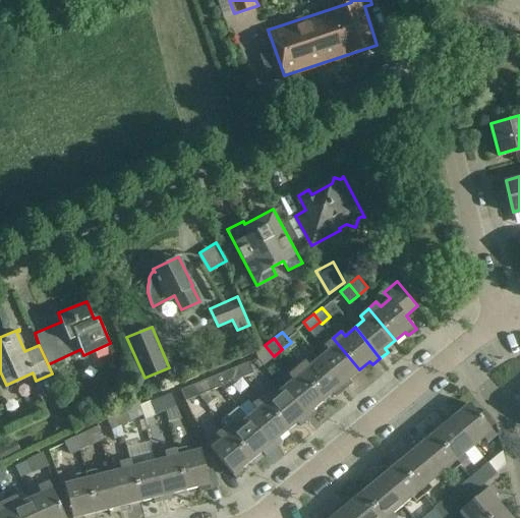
[(349,378),(359,369),(333,338),(325,345),(328,349),(320,356),(345,388),(352,382),(349,378)]
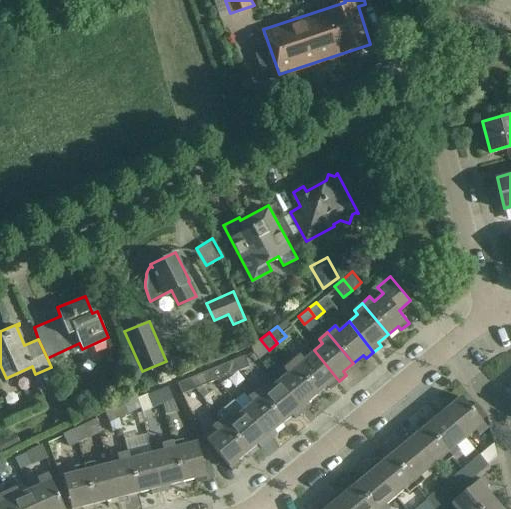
[(339,381),(314,350),(303,359),(300,354),(292,361),(318,392),(328,384),(331,387),(339,381)]
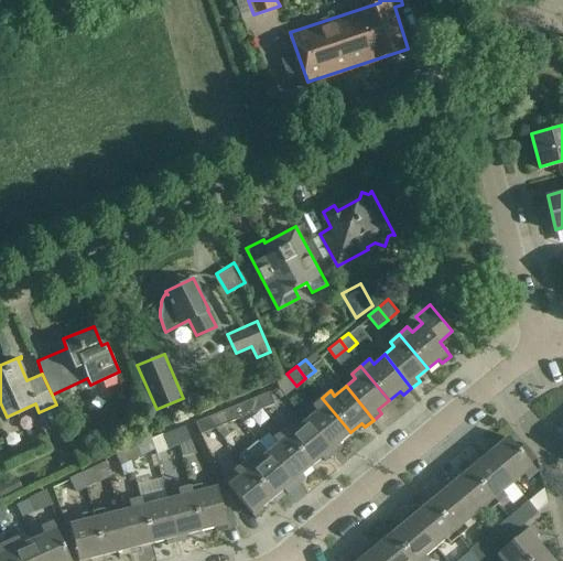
[(258,394),(264,407),(275,402),(269,388),(258,394)]
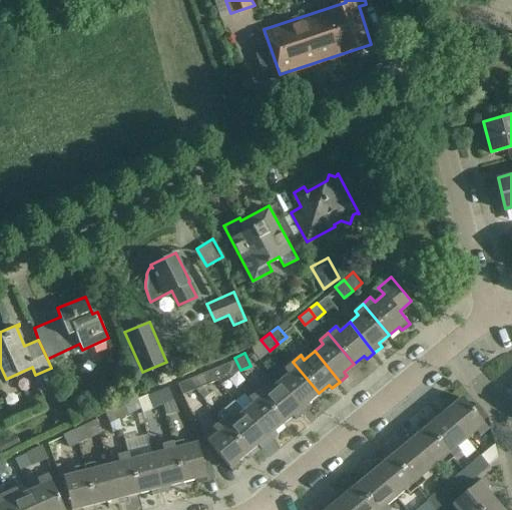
[(240,370),(234,358),(212,367),(217,379),(240,370)]
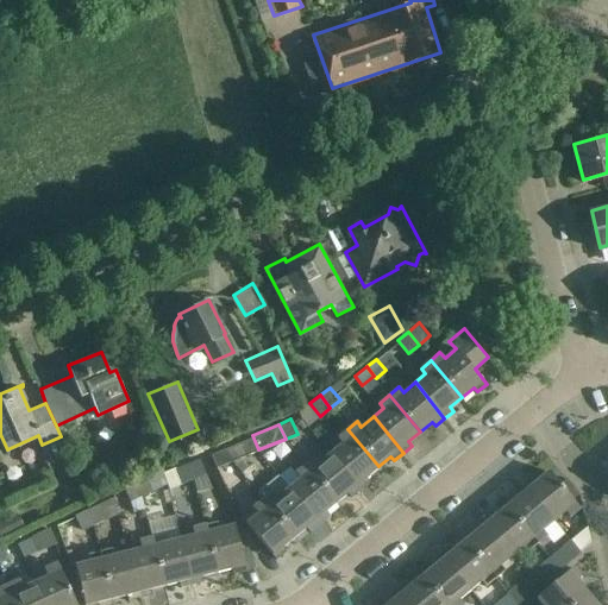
[(378,466),(348,429),(338,438),(342,442),(331,451),(361,489),(370,480),(367,476),(378,466)]
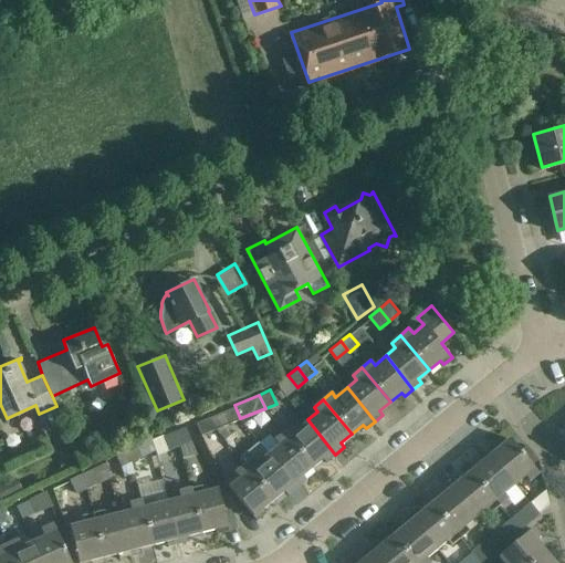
[(211,415),(217,428),(240,418),(234,405),(231,406),(211,415)]
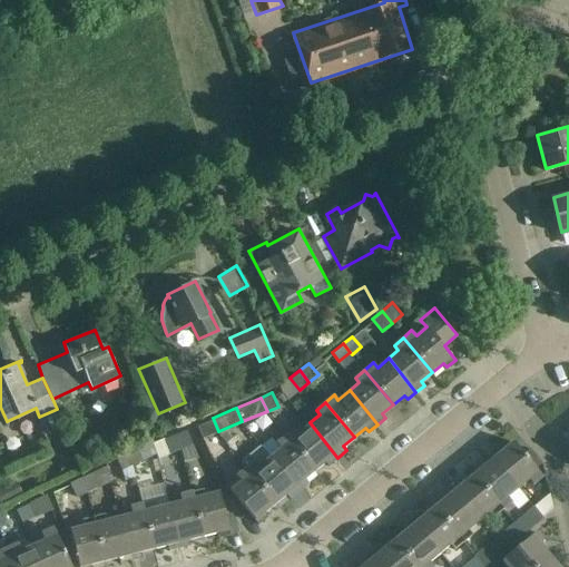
[(60,427),(54,411),(41,417),(49,432),(60,427)]
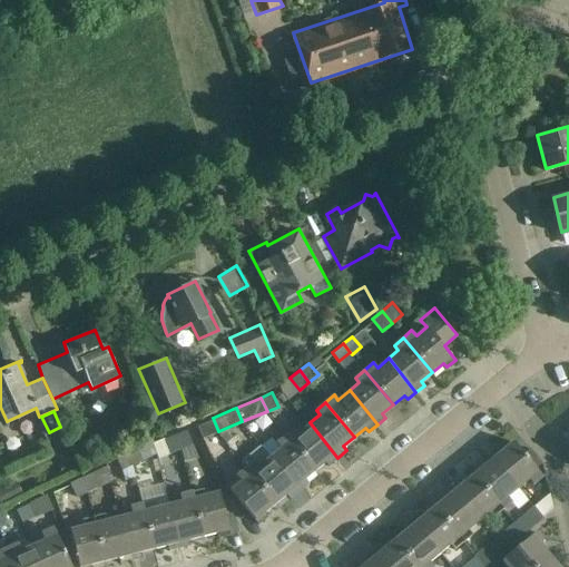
[(218,431),(213,418),(197,423),(203,438),(218,431)]
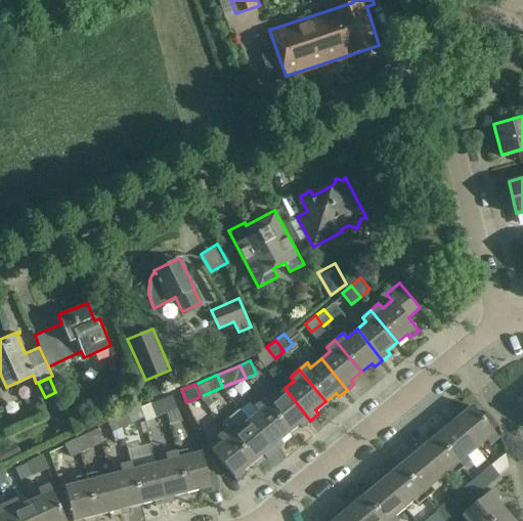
[(271,393),(263,399),(290,431),(300,423),(303,427),(310,421),(285,388),(274,397),(271,393)]
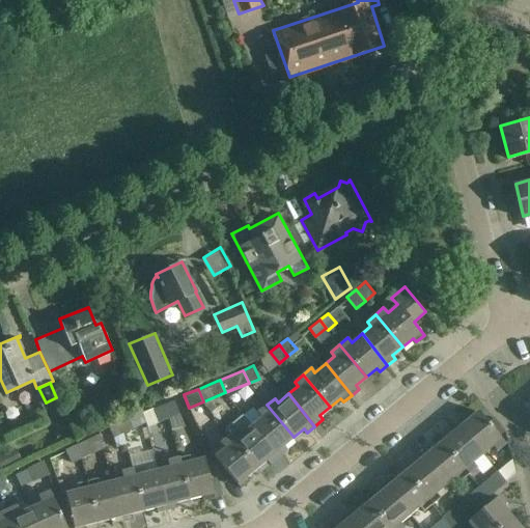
[(170,417),(173,428),(184,425),(174,398),(164,403),(170,416),(170,417)]
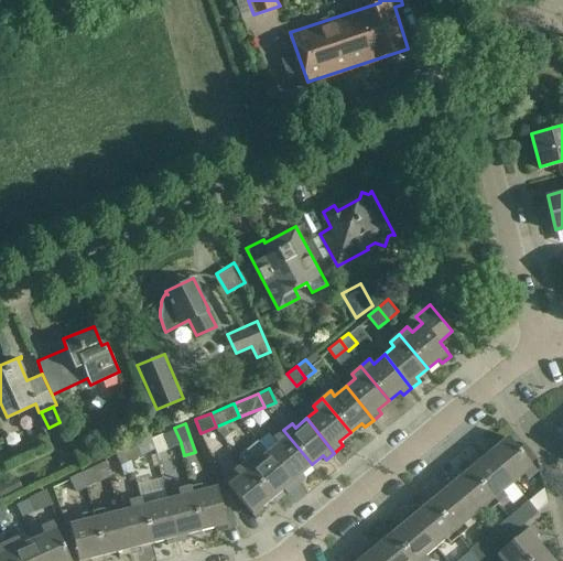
[(181,442),(174,428),(162,432),(168,448),(181,442)]
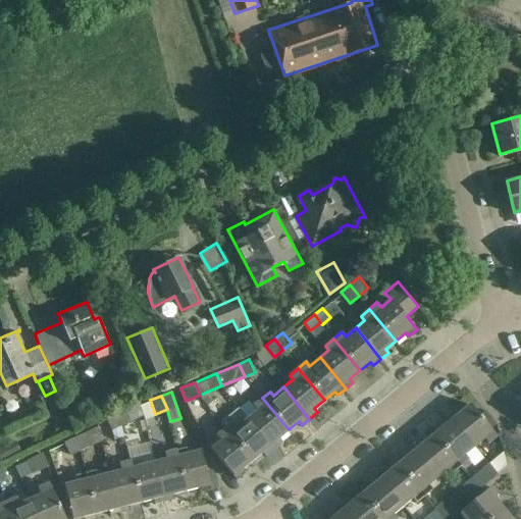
[(278,437),(289,429),(262,398),(253,406),(256,409),(248,417),(273,449),(281,442),(278,437)]
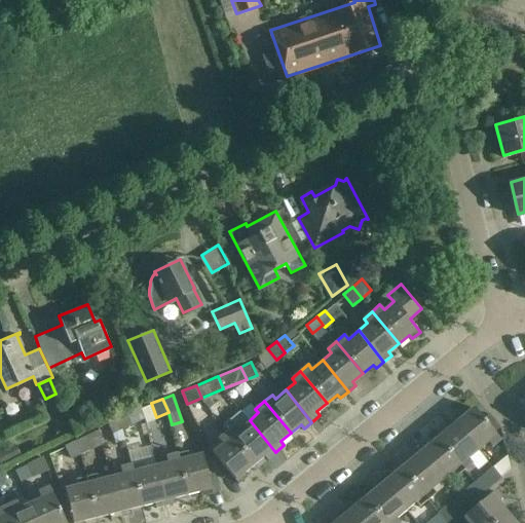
[(452,417),(479,449),(488,441),(492,445),(501,438),(496,433),(494,430),(483,416),(474,406),(463,414),(460,410),(452,417)]
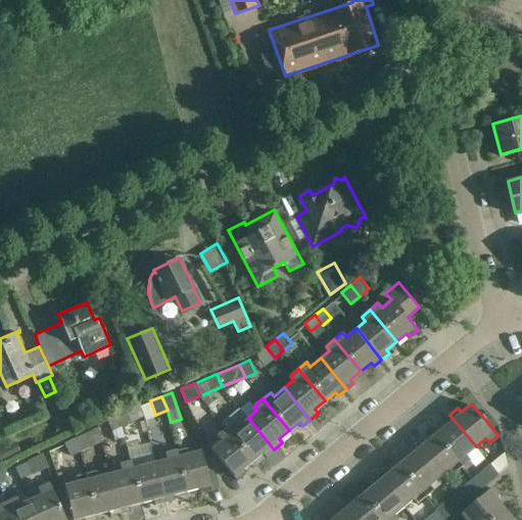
[(135,419),(129,406),(116,412),(123,424),(135,419)]
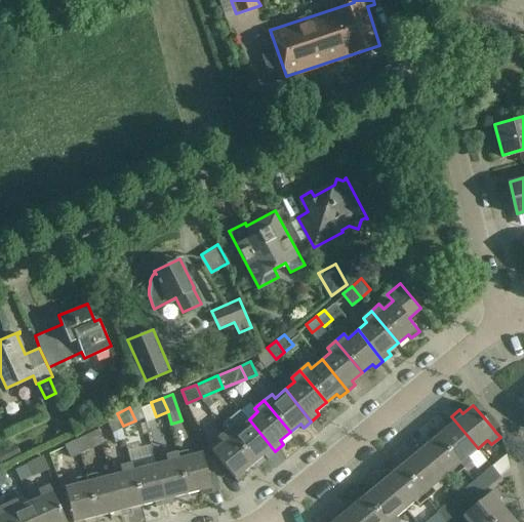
[(228,430),(253,462),(265,453),(268,457),(275,451),(249,419),(239,408),(222,423),(228,430)]
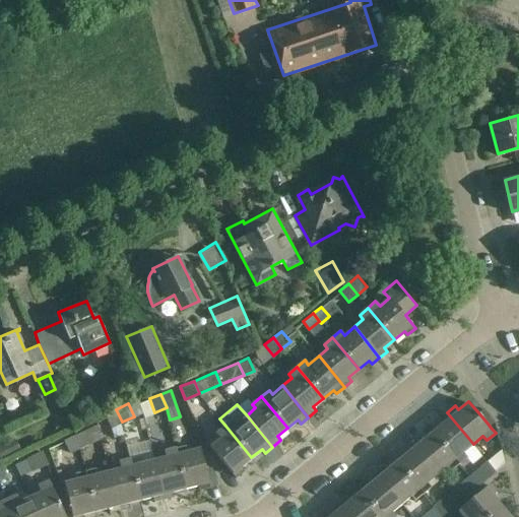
[(484,406),(477,411),(489,425),(495,419),(484,406)]
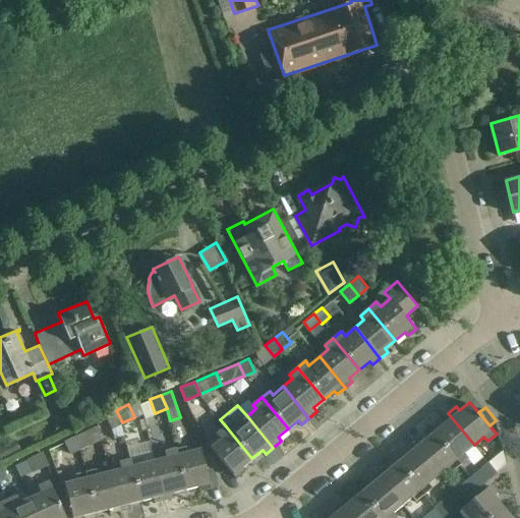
[(112,427),(122,422),(116,410),(106,415),(112,427)]
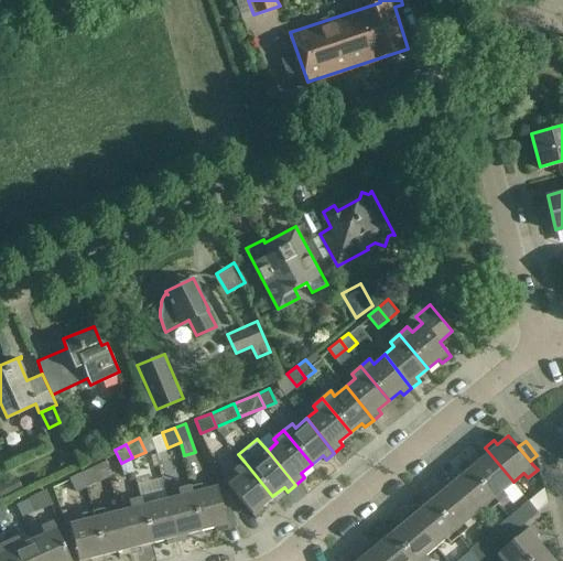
[(479,459),(469,467),(498,503),(507,495),(504,491),(513,482),(485,448),(476,454),(479,459)]
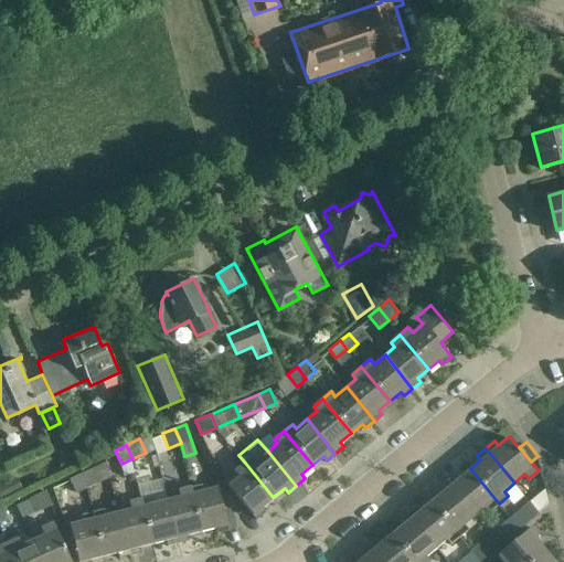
[(81,472),(87,487),(109,477),(106,460),(81,472)]
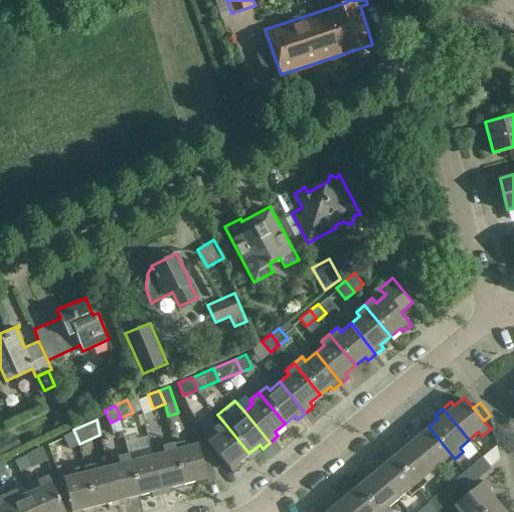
[(239,462),(248,453),(223,421),(214,430),(218,434),(208,442),(234,472),(242,465),(239,462)]
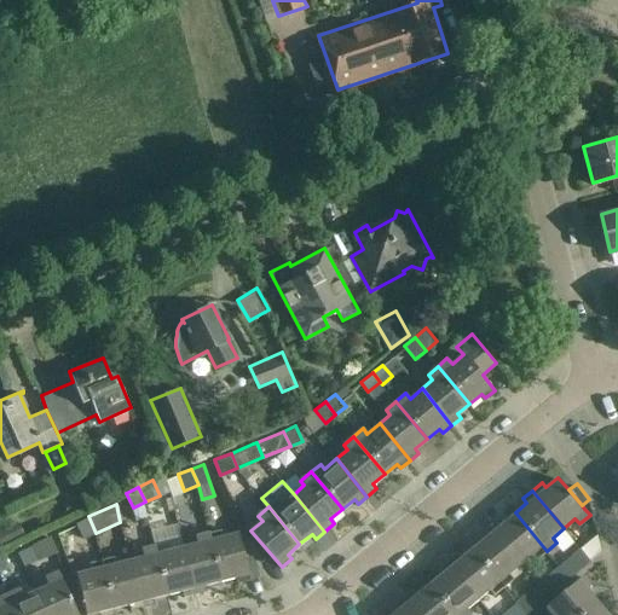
[(547,551),(515,512),(503,522),(500,518),(490,526),(521,563),(532,553),(537,560),(547,551)]
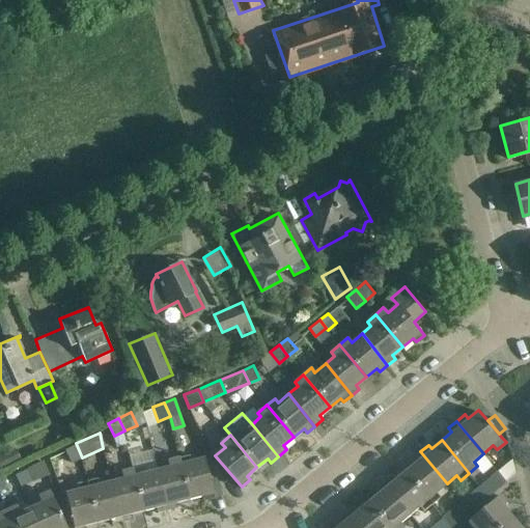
[(72,462),(82,457),(76,443),(65,448),(72,462)]
